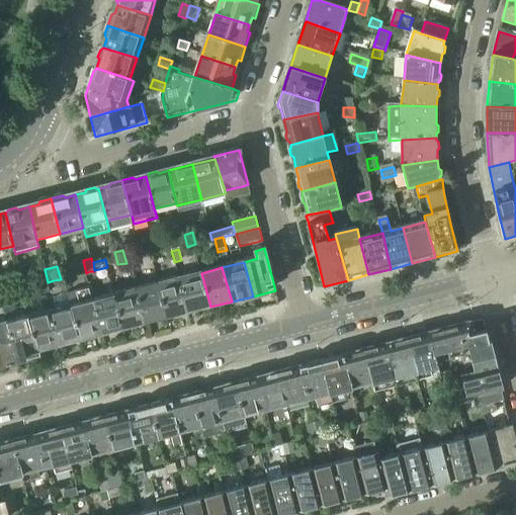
[(37,271),(41,284),(43,284),(43,283),(48,282),(45,269),(37,271)]
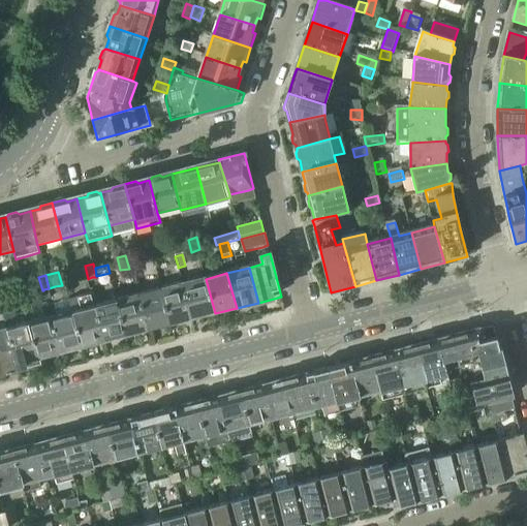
[(9,282),(13,297),(25,294),(21,279),(9,282)]
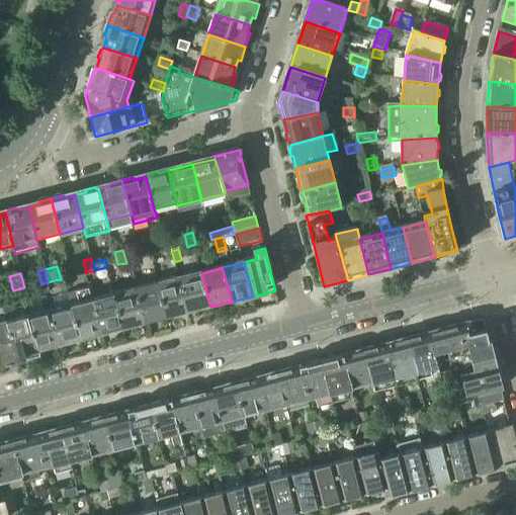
[(201,273),(179,278),(188,313),(210,307),(201,273)]
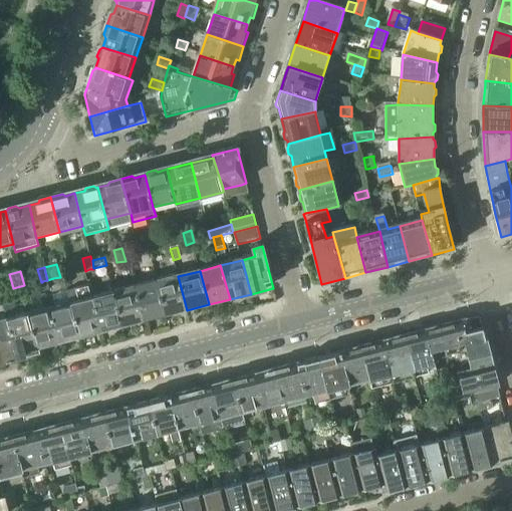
[(178,276),(157,282),(166,316),(187,310),(178,276)]
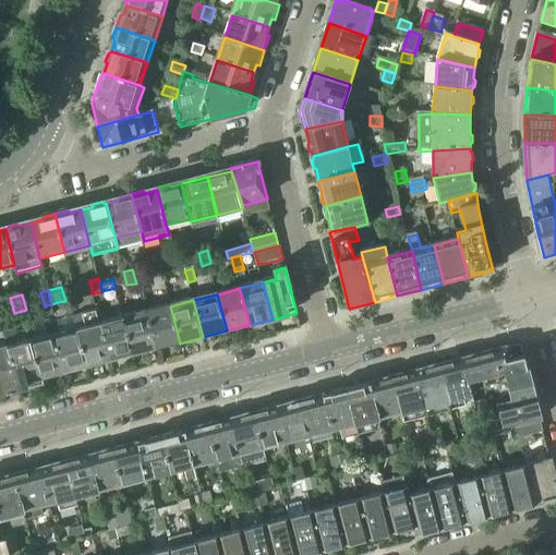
[(46,306),(48,318),(49,321),(61,316),(58,302),(51,304),(46,305),(46,306)]
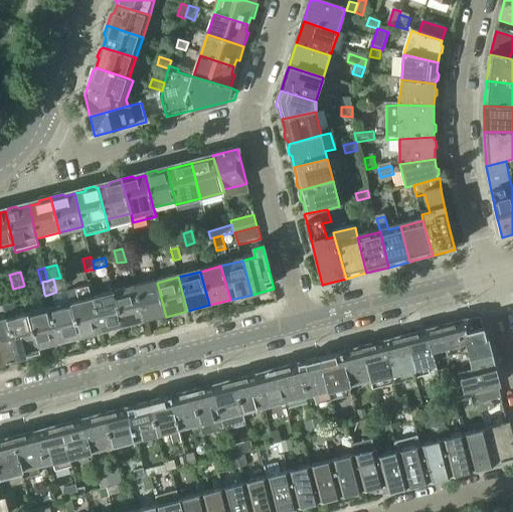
[(37,295),(44,294),(42,283),(41,283),(34,284),(37,295)]
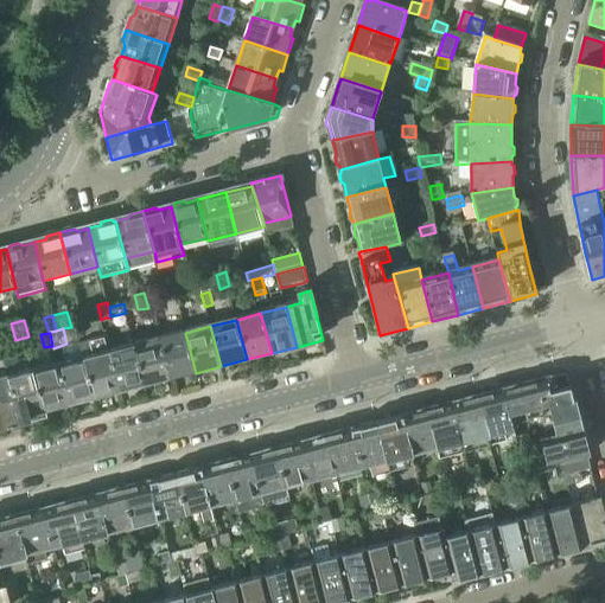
[(185,333),(160,339),(171,379),(196,373),(185,333)]
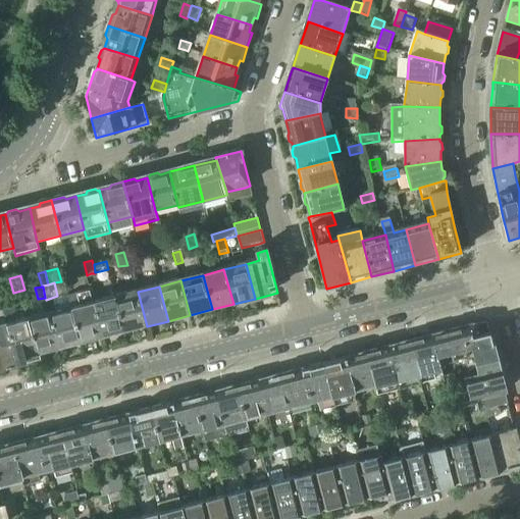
[(69,297),(72,309),(82,344),(103,338),(94,303),(91,292),(69,297)]
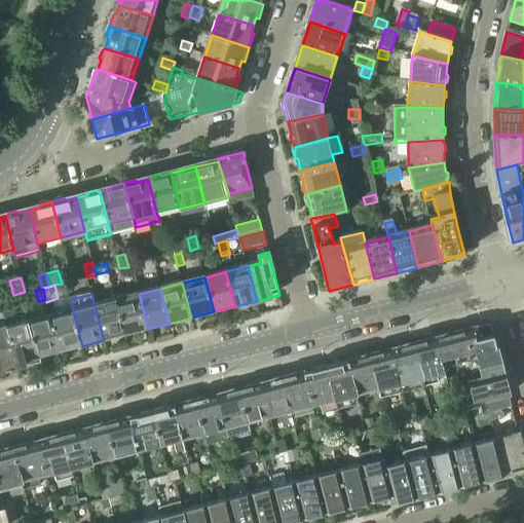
[(139,294),(116,300),(125,335),(148,329),(139,294)]
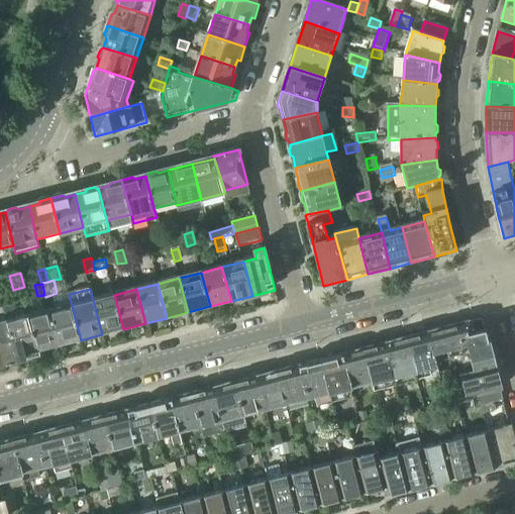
[(11,292),(0,295),(5,314),(16,311),(11,292)]
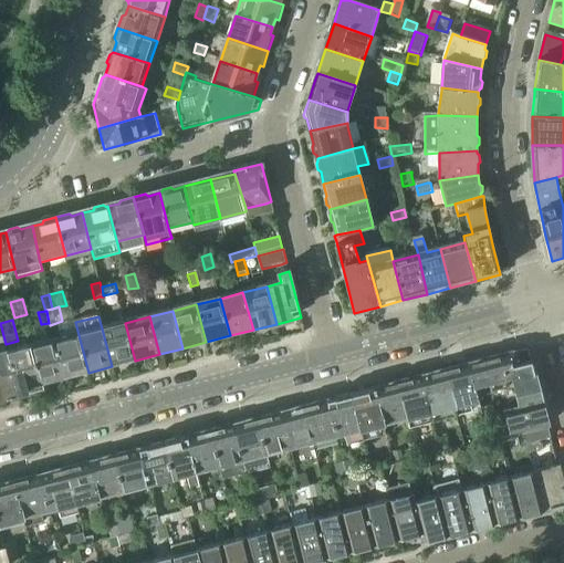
[(125,323),(102,329),(112,366),(135,361),(125,323)]
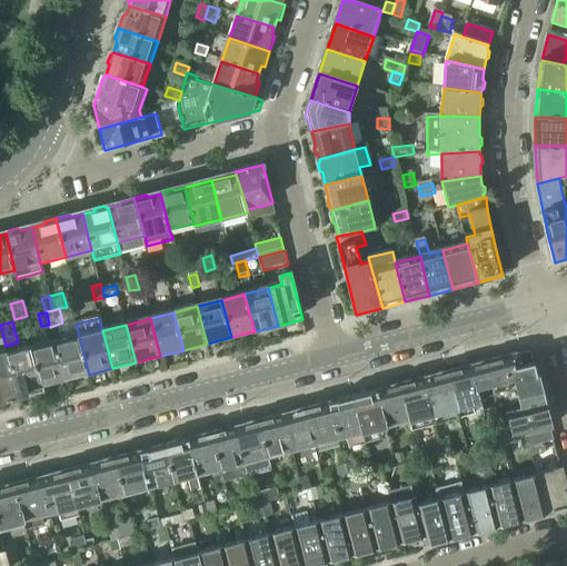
[(79,337),(55,343),(65,380),(89,375),(79,337)]
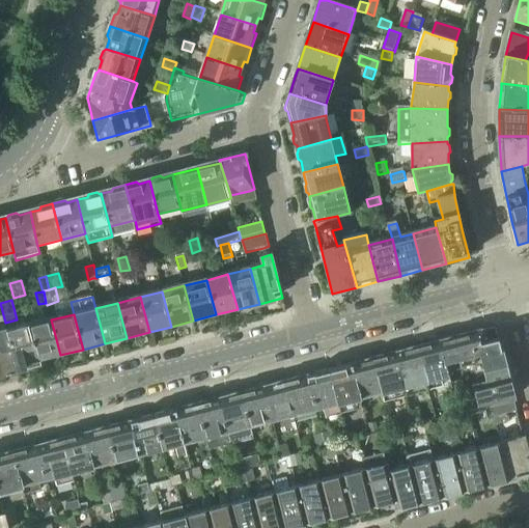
[(51,320),(30,326),(39,361),(60,355),(51,320)]
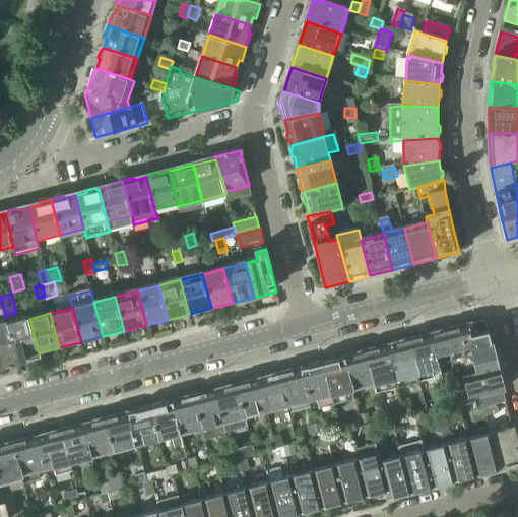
[(29,319),(8,324),(17,364),(40,358),(39,353),(29,319)]
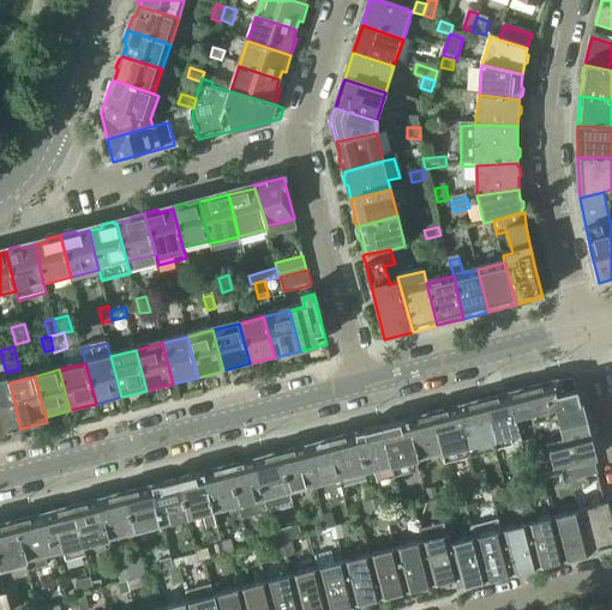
[(574,379),(511,396),(521,433),(535,429),(537,434),(545,432),(543,424),(549,423),(547,417),(555,416),(553,411),(558,410),(556,400),(564,398),(563,396),(577,392),(574,379)]
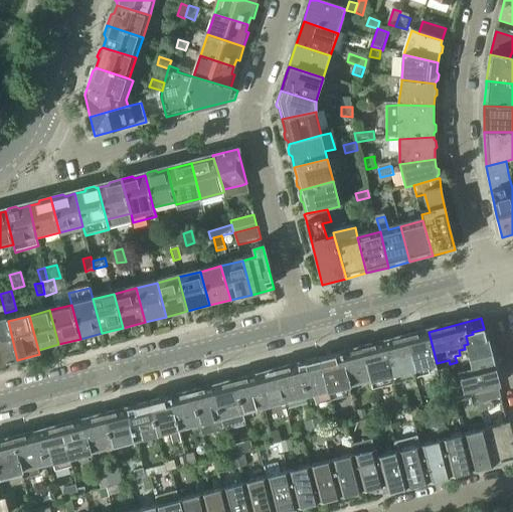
[(8,321),(0,323),(0,364),(17,360),(8,321)]
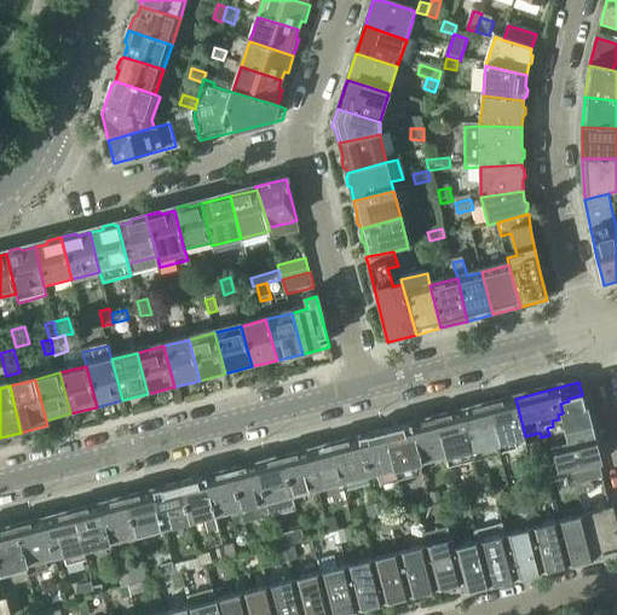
[(593,441),(582,395),(568,399),(569,401),(560,404),(563,413),(558,415),(559,419),(552,421),(553,427),(547,428),(549,435),(565,431),(569,447),(593,441)]
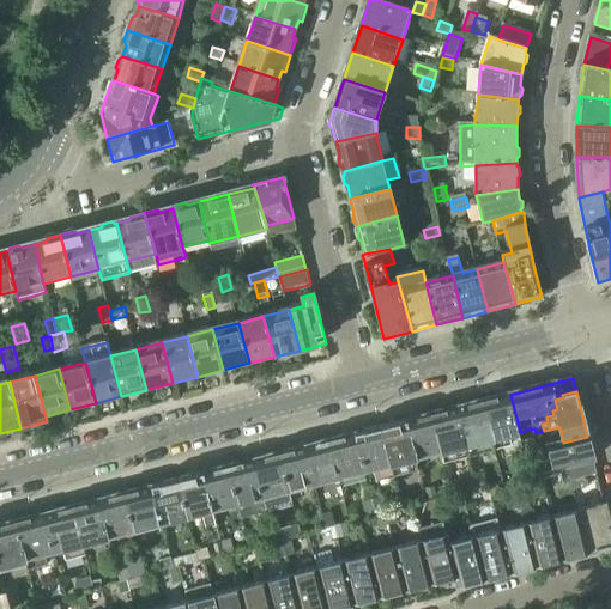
[(510,395),(483,401),(496,452),(513,448),(510,437),(520,434),(520,432),(510,395)]
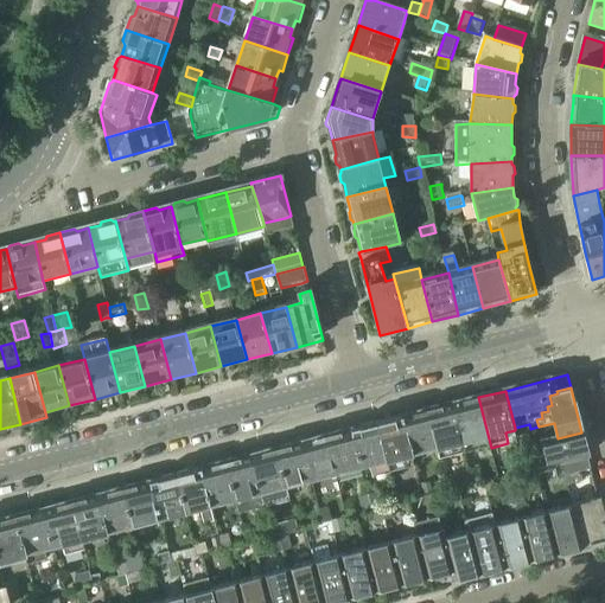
[(478,397),(454,404),(464,443),(471,442),(473,453),(491,448),(478,397)]
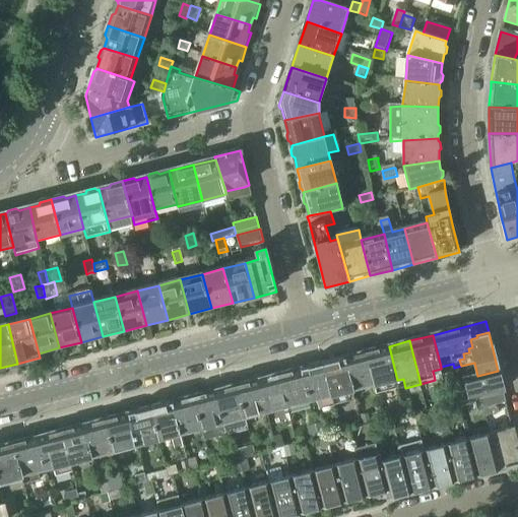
[(389,346),(367,351),(375,386),(378,395),(399,389),(397,380),(389,346)]
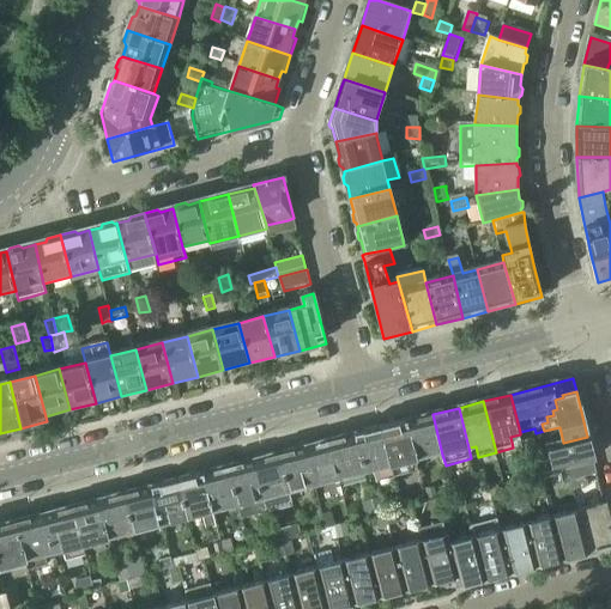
[(433,414),(406,421),(417,461),(442,455),(433,414)]
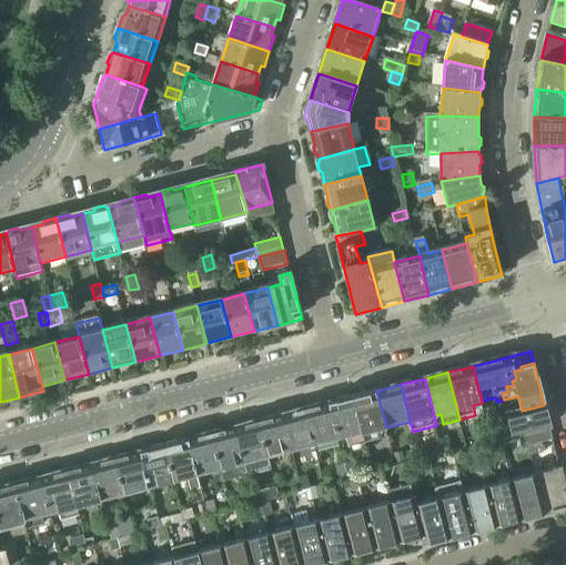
[(376,391),(353,397),(366,445),(390,440),(386,427),(376,391)]
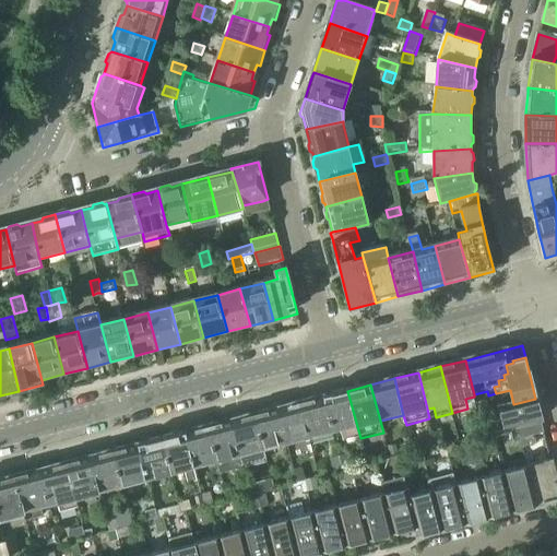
[(347,391),(326,397),(335,433),(341,432),(344,442),(360,438),(347,391)]
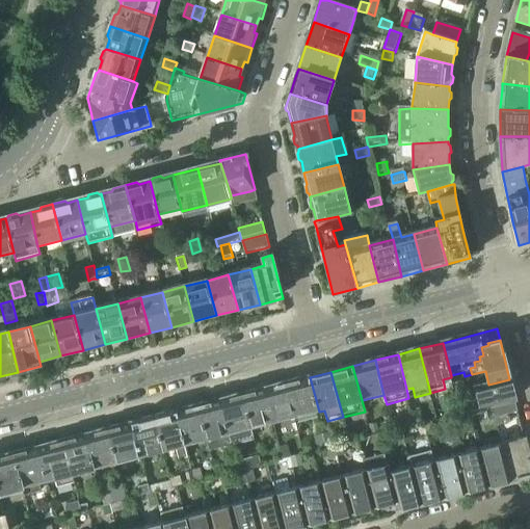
[(310,377),(287,382),(296,418),(319,412),(310,377)]
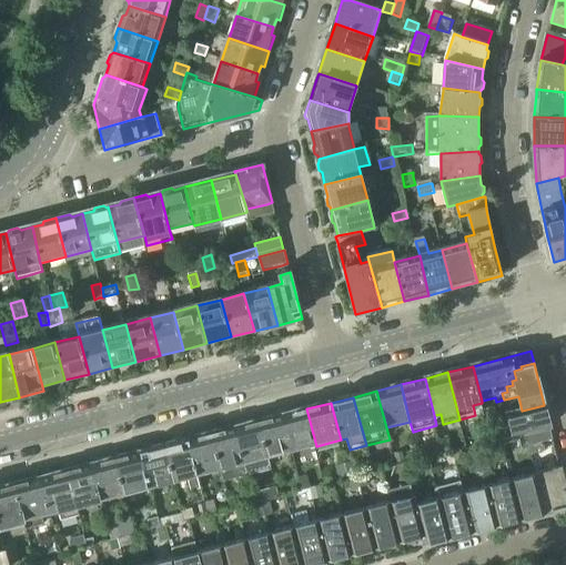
[(551,429),(544,405),(522,411),(523,411),(507,415),(513,439),(518,437),(525,435),(528,449),(543,444),(554,442),(551,429)]
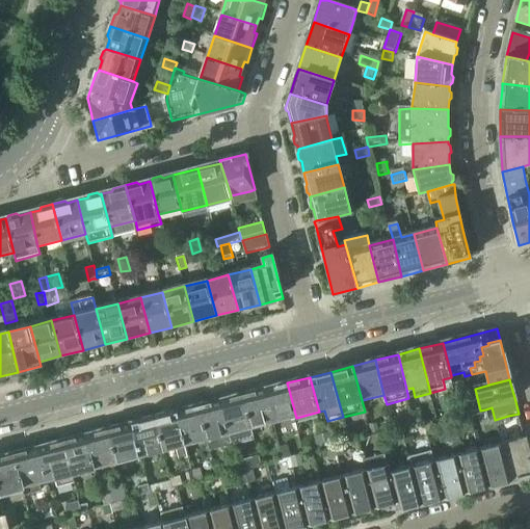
[(287,382),(265,389),(273,423),(296,418),(287,382)]
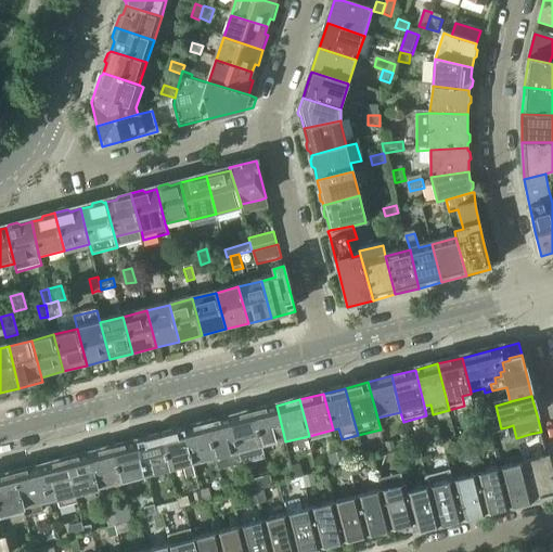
[(277,406),(253,412),(262,448),(285,441),(277,406)]
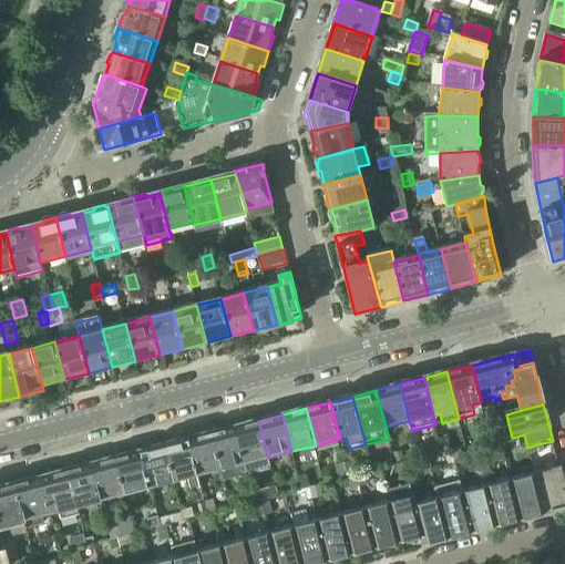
[(479,428),(479,429),(502,422),(501,414),(484,419),(479,428)]
